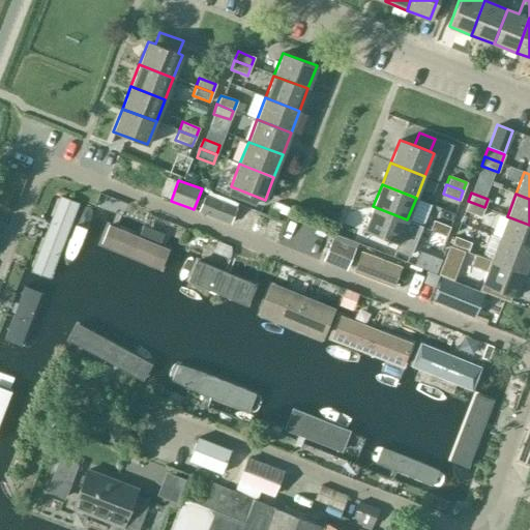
[(237,207),(205,195),(199,211),(231,224),(237,207)]
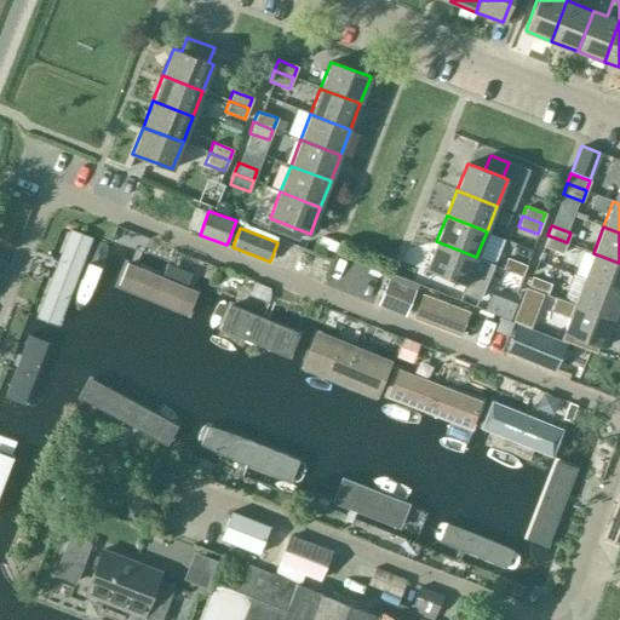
[(61,328),(95,242),(69,233),(35,317),(61,328)]
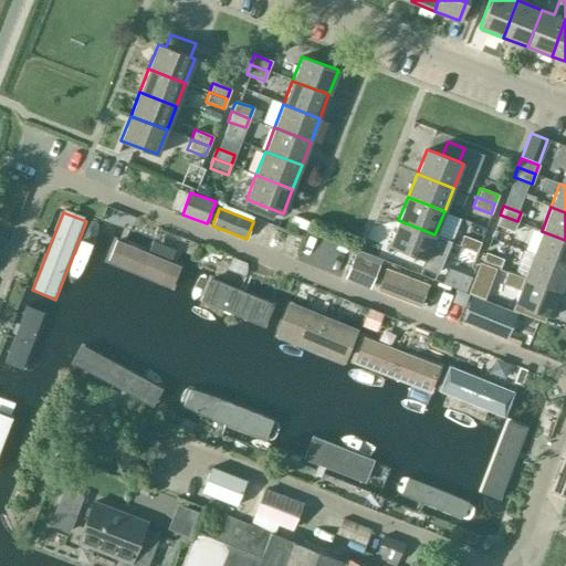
[(517,221),(500,215),(495,224),(514,231),(517,221)]
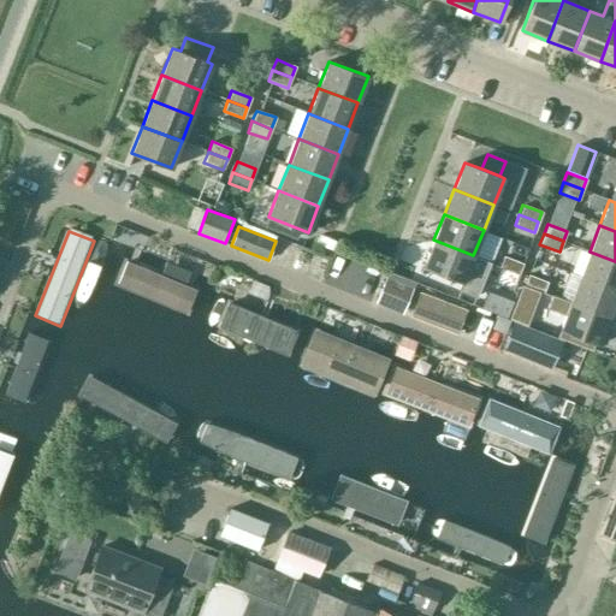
[(462,283),(473,255),(433,240),(422,267),(462,283)]
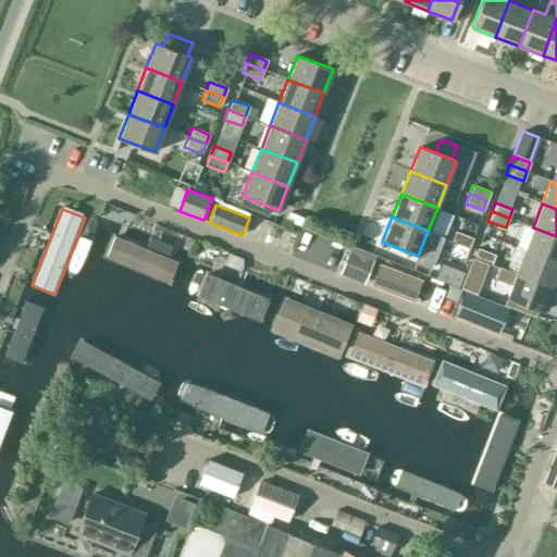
[(524,250),(556,262),(556,236),(533,227),(524,250)]
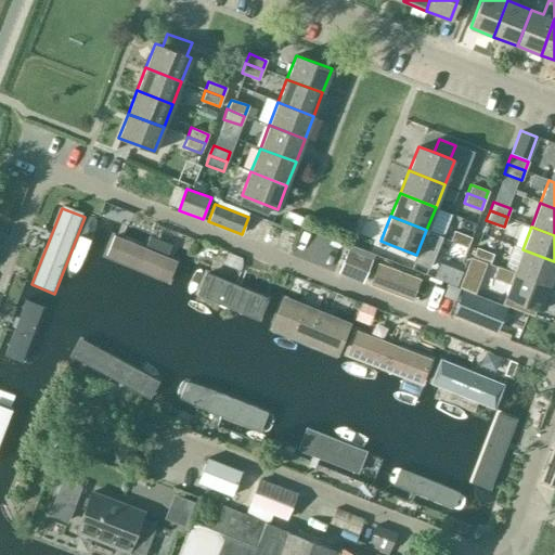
[(453,231),(450,240),(467,246),(470,237),(453,231)]
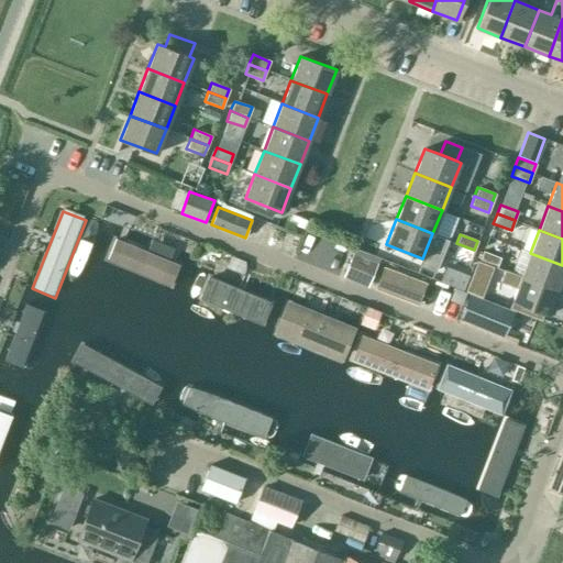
[(103,264),(172,290),(183,262),(114,235),(103,264)]
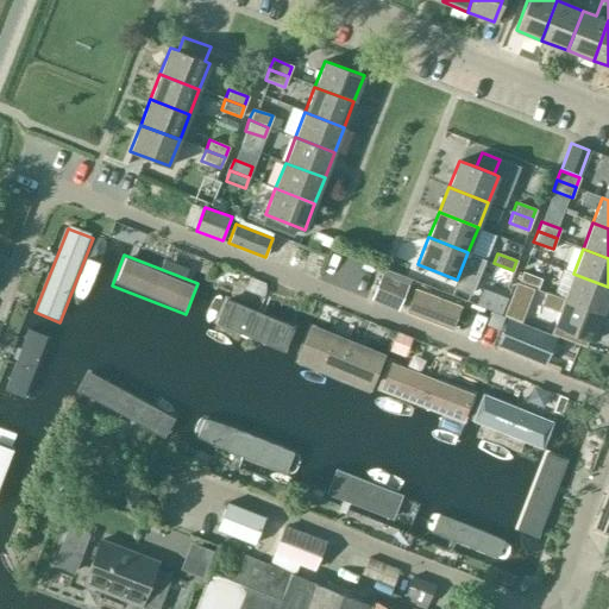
[(513,270),(494,263),(489,274),(509,281),(513,270)]
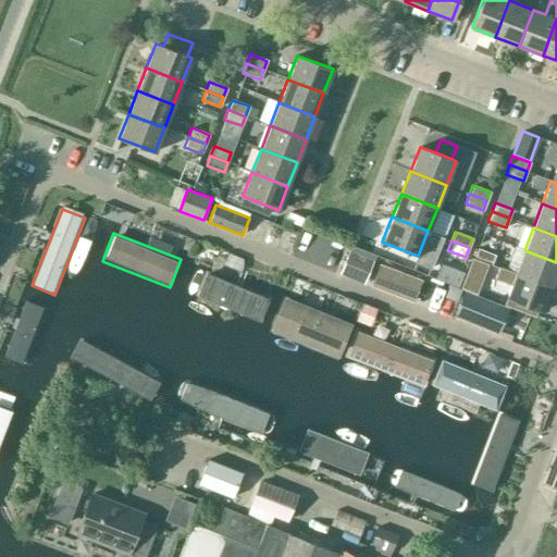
[(477,248),(473,258),(491,264),(494,255),(477,248)]
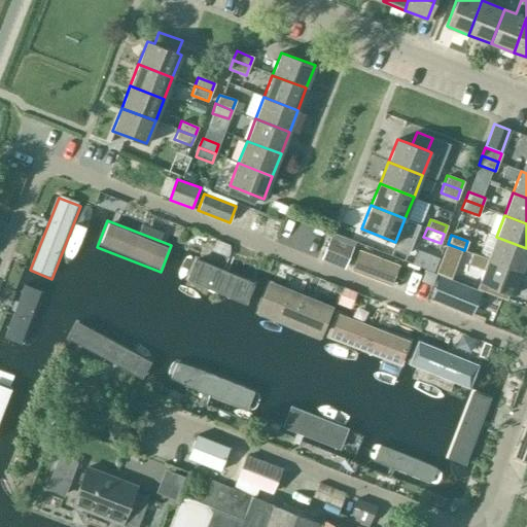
[(522,272),(526,257),(526,248),(496,237),(488,258),(522,272)]
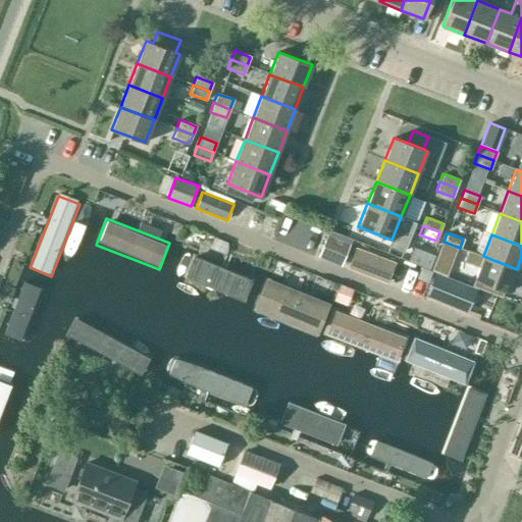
[(351,245),(327,236),(319,257),(342,266),(351,245)]
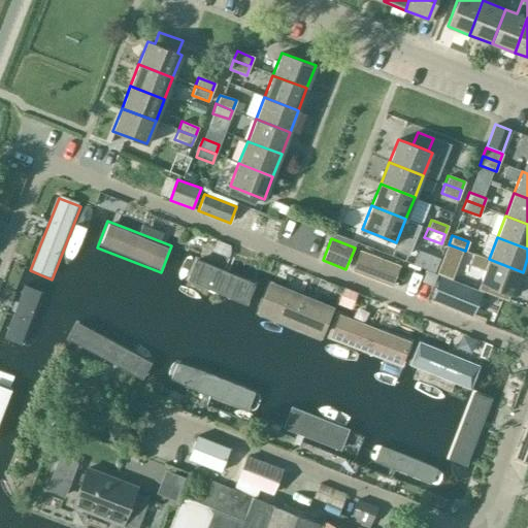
[(465,251),(449,244),(446,254),(462,259),(465,251)]
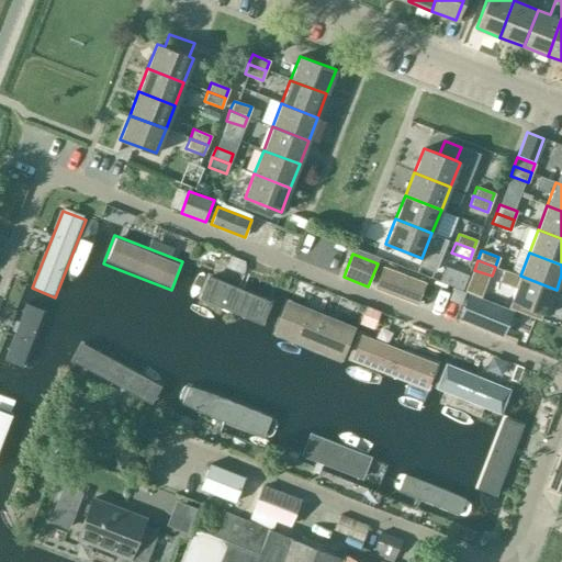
[(426,282),(383,266),(375,290),(417,305),(426,282)]
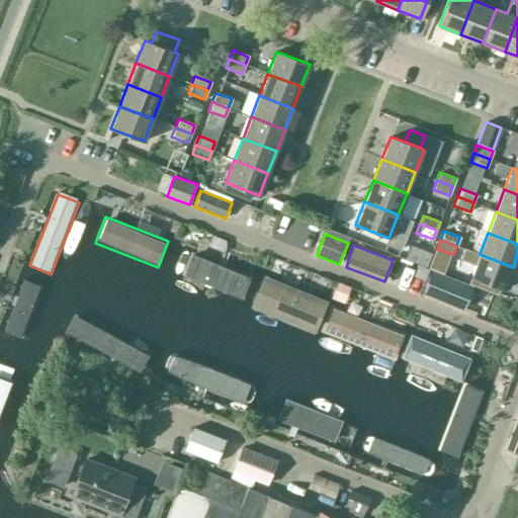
[(182,277),(245,301),(254,277),(191,253),(182,277)]
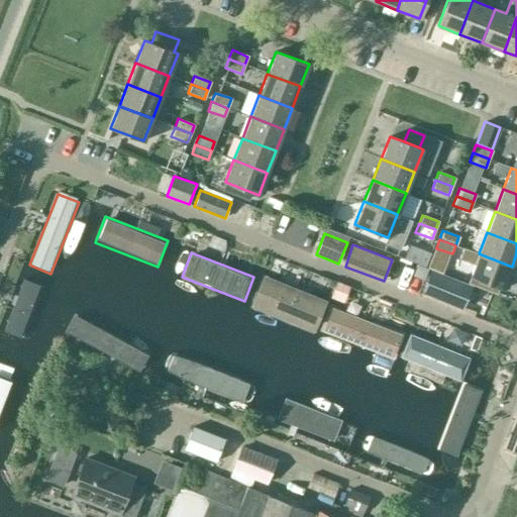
[(503,289),(512,267),(479,253),(470,277),(503,289)]
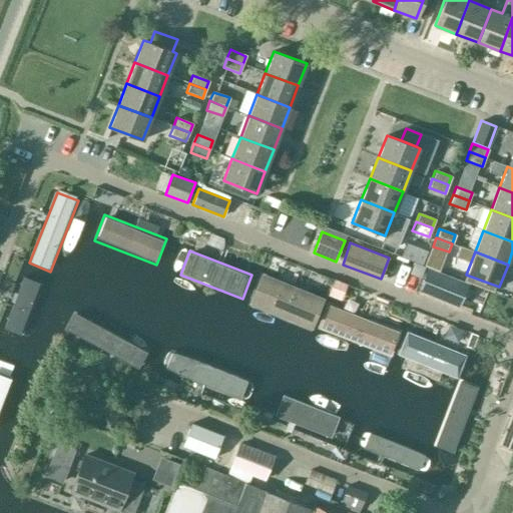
[(468,284),(427,269),(418,293),(459,308),(468,284)]
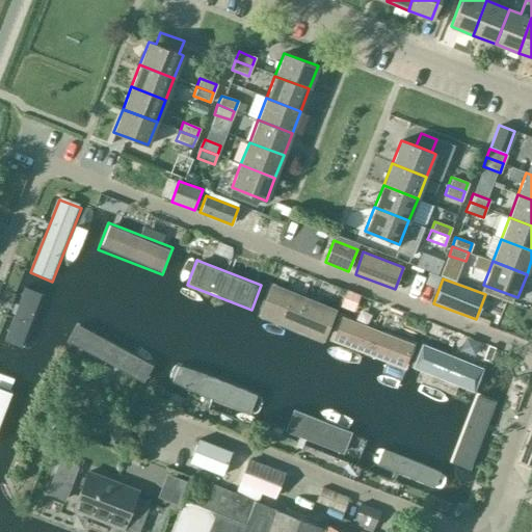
[(272,283),(259,317),(323,342),(337,308),(272,283)]
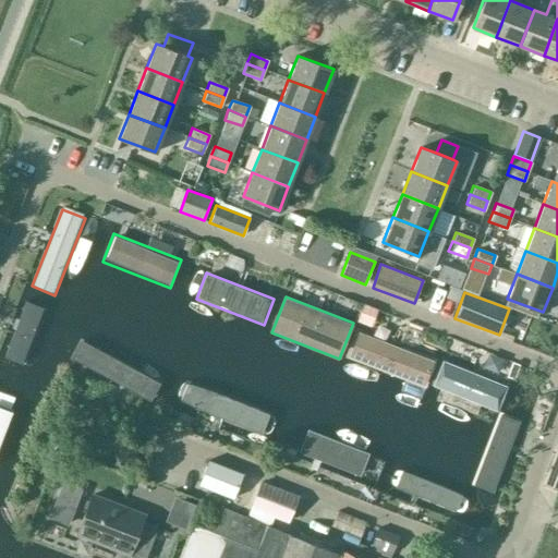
[(24,363),(45,311),(22,302),(2,354),(24,363)]
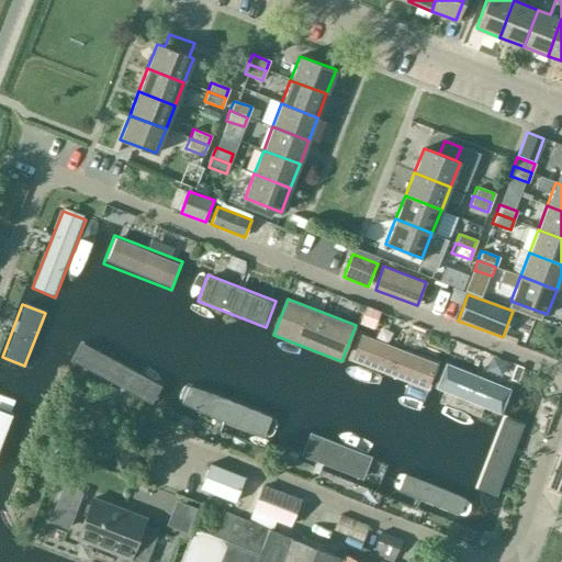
[(351,361),(426,390),(437,362),(362,334),(351,361)]
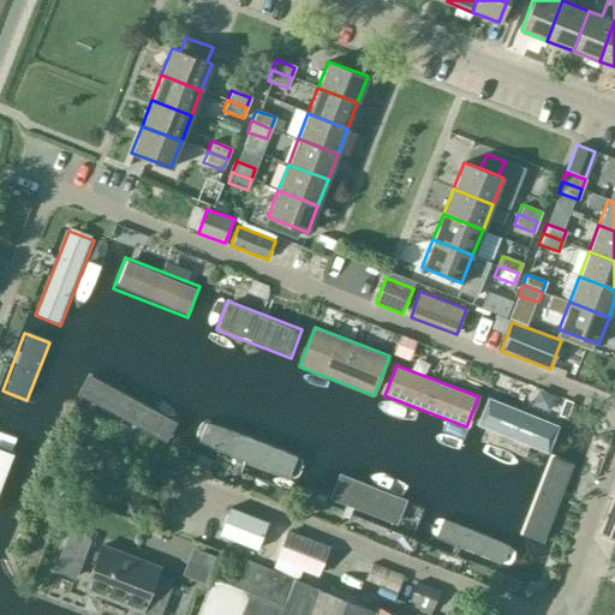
[(178,412),(88,377),(78,404),(168,437),(178,412)]
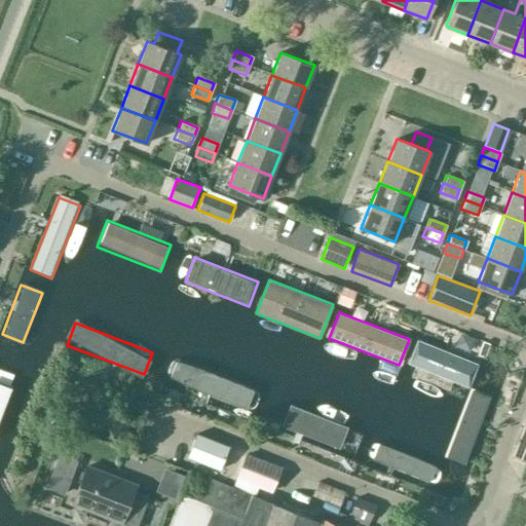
[(409,366),(466,388),(478,361),(420,339),(409,366)]
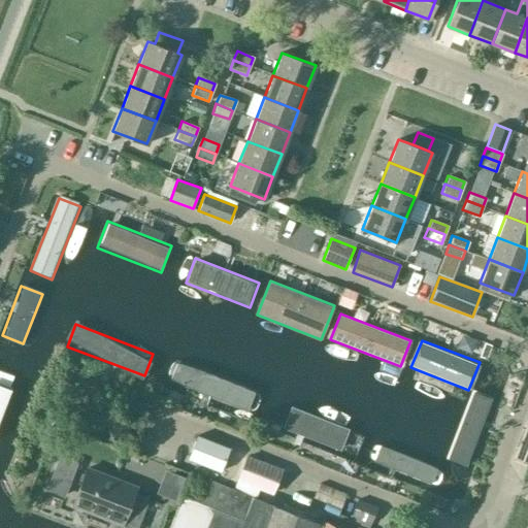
[(251,417),(259,395),(179,364),(171,386),(251,417)]
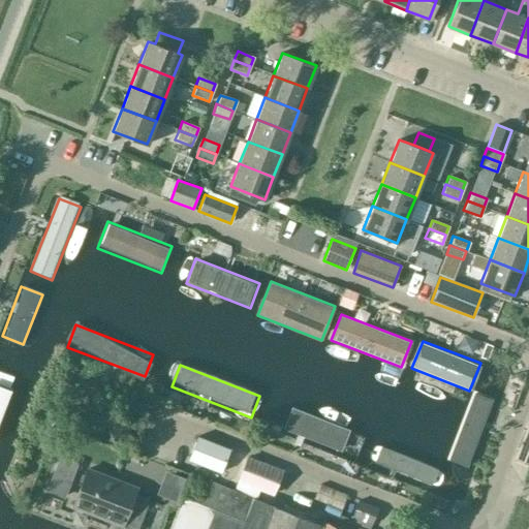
[(0,373),(0,414),(14,378),(0,373)]
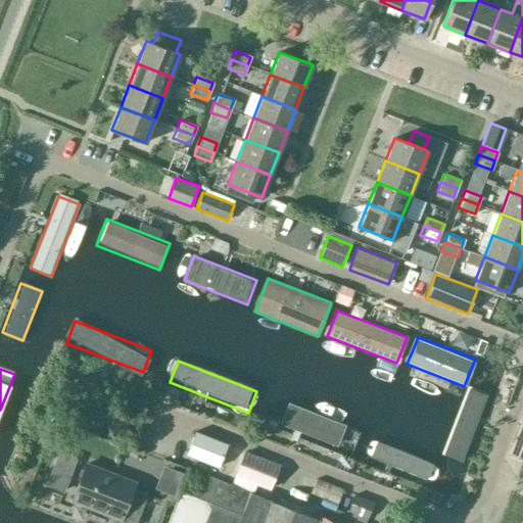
[(493,401),(467,391),(441,457),(468,467),(493,401)]
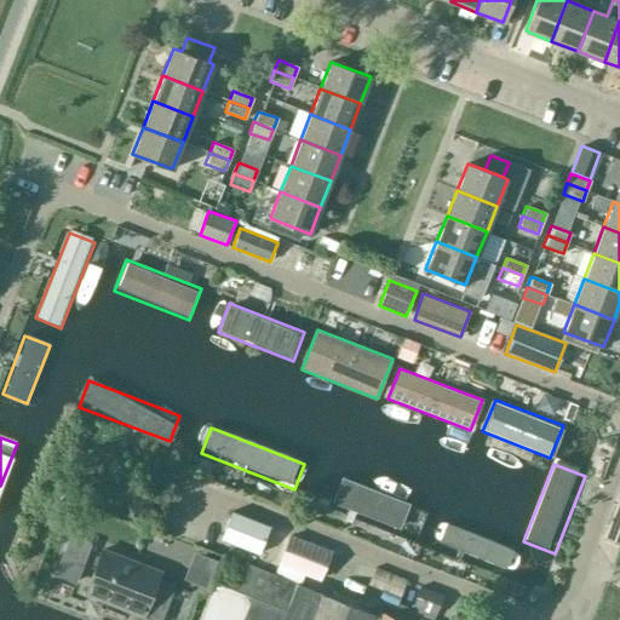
[(403,530),(411,512),(328,481),(322,499),(403,530)]
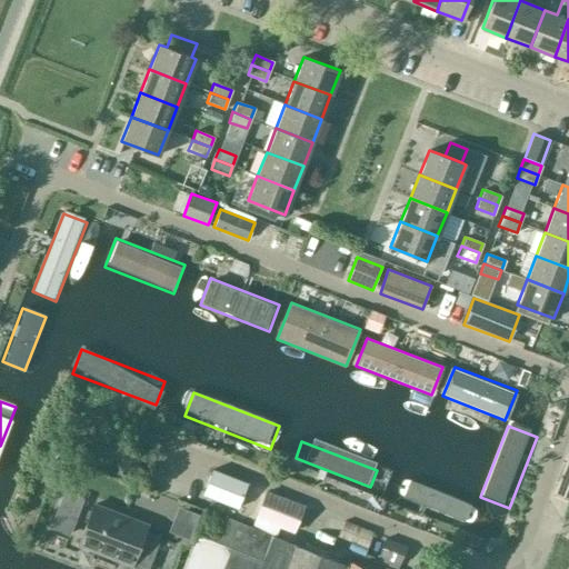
[(568,500),(568,466),(563,465),(552,495),(568,500)]
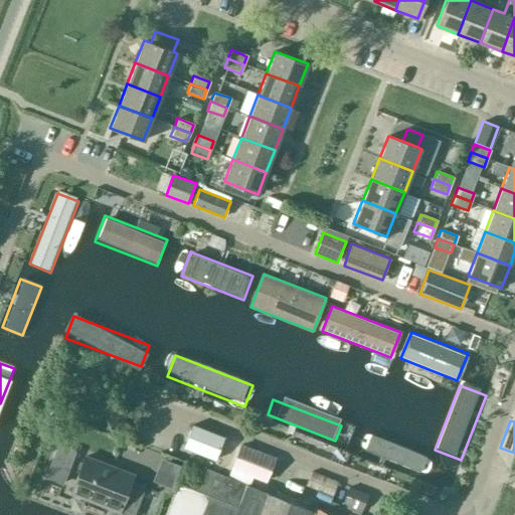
[(215,454),(221,437),(195,426),(188,444),(215,454)]
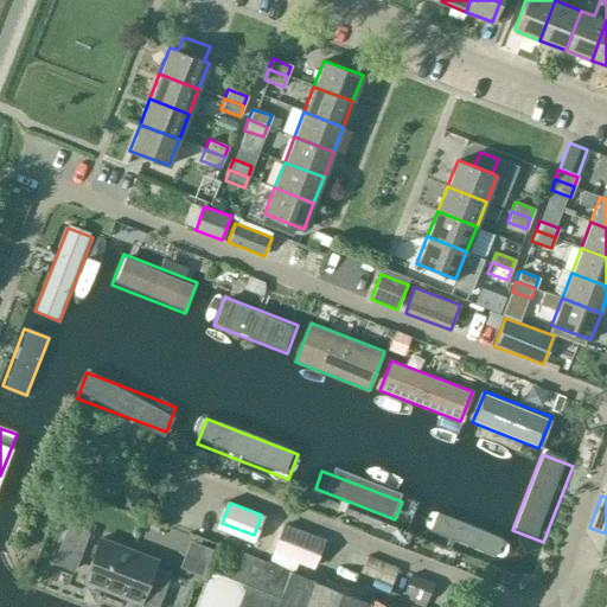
[(432,508),(423,530),(503,561),(511,538),(432,508)]
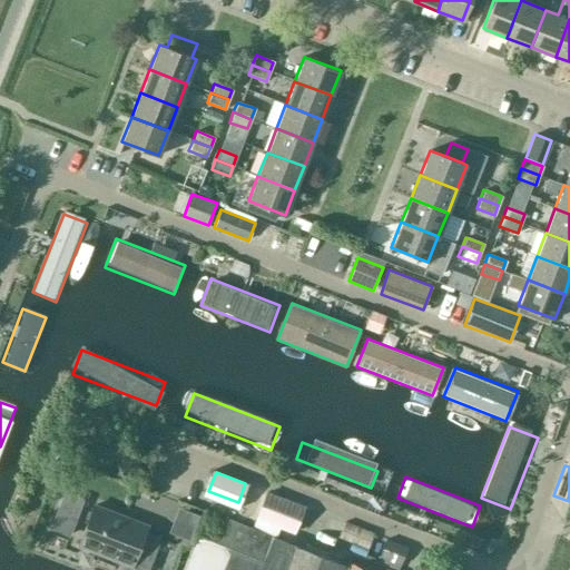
[(302,507),(266,492),(256,517),(292,531),(302,507)]
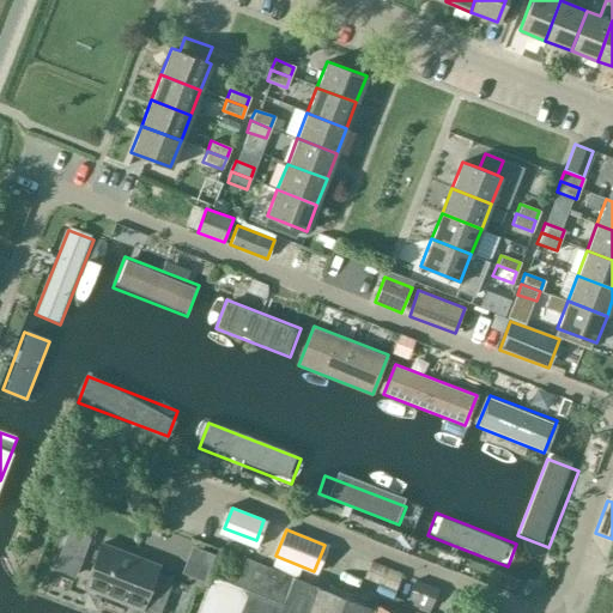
[(159,612),(173,580),(156,572),(158,565),(101,542),(84,586),(140,608),(138,612),(159,612)]
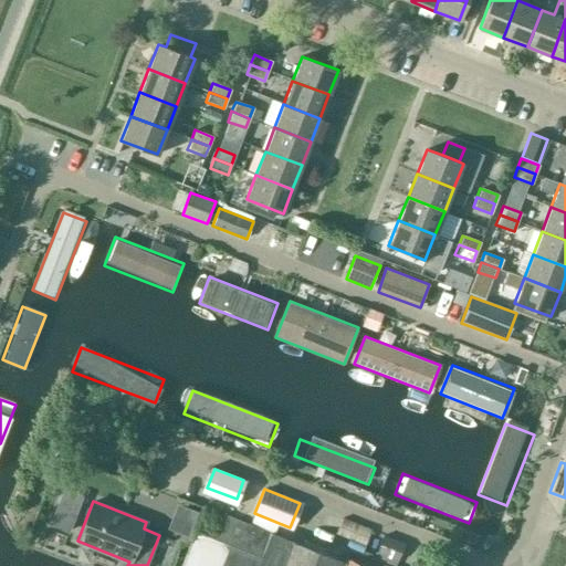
[(343,565),(344,563),(205,509),(196,532),(195,532),(180,565),(343,565)]
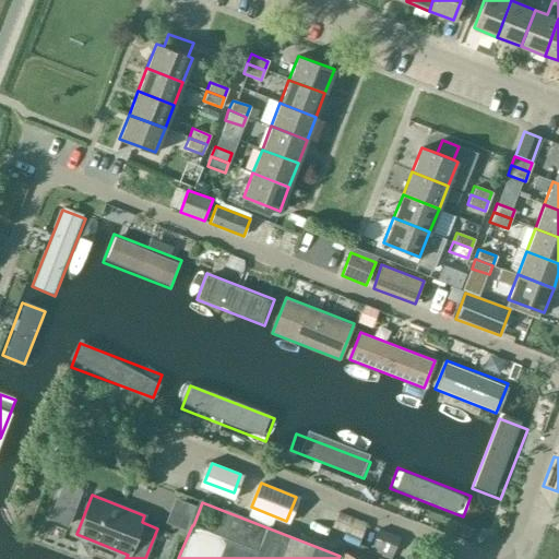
[(367,521),(336,510),(325,539),(356,550),(367,521)]
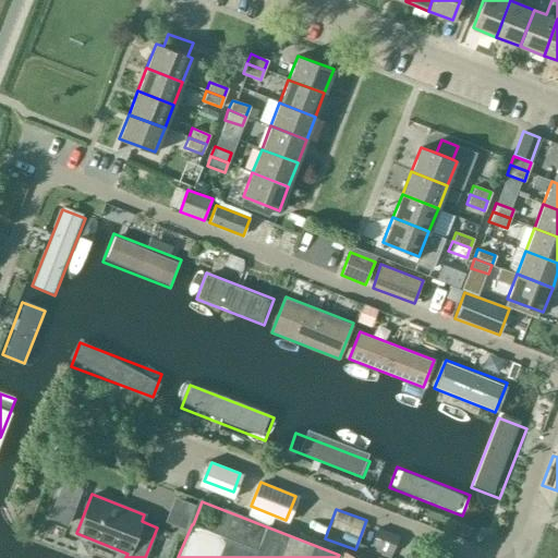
[(398,535),(377,528),(371,546),(391,554),(398,535)]
